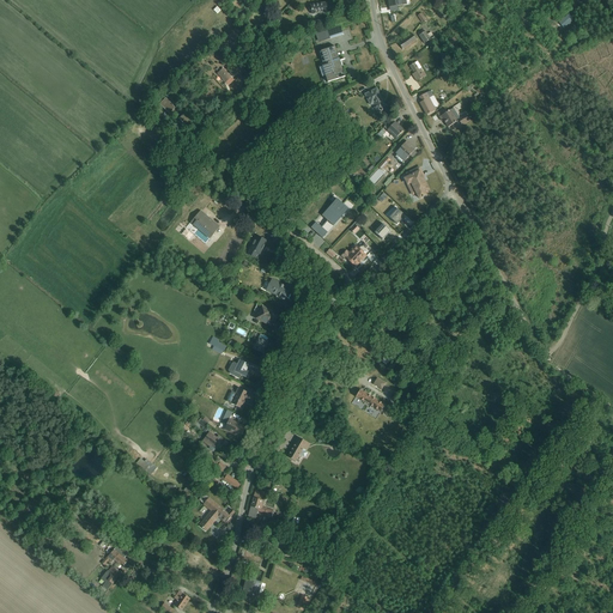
[(327,12),(331,12),(329,7),(327,7),(326,2),(310,5),(311,16),(328,13),(327,12)]
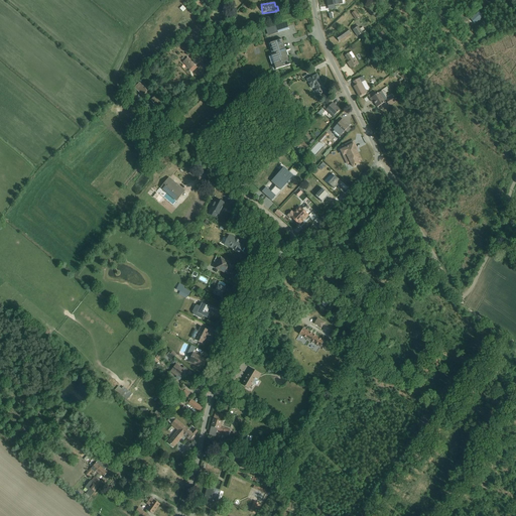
[(210,6),(199,11),(201,15),(212,9),(210,6)]
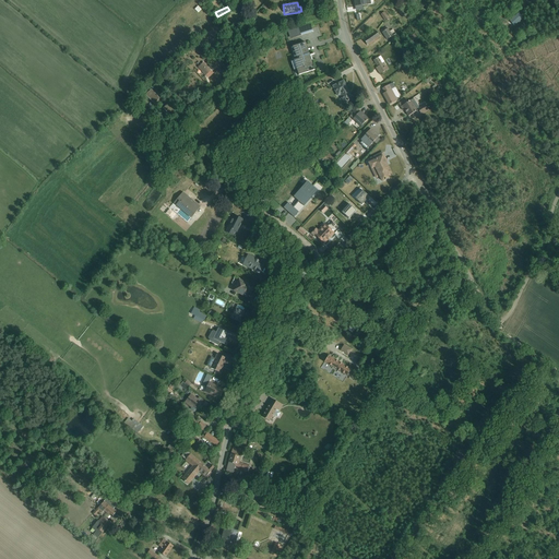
[(510,21),(514,26),(523,19),(519,12),(510,21)]
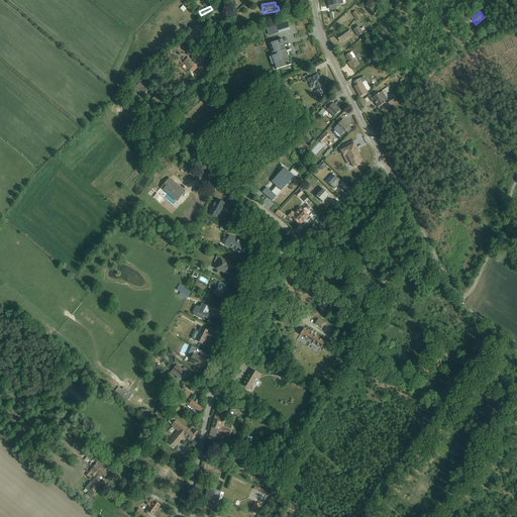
[(463,14),(460,17),(467,23),(470,20),(463,14)]
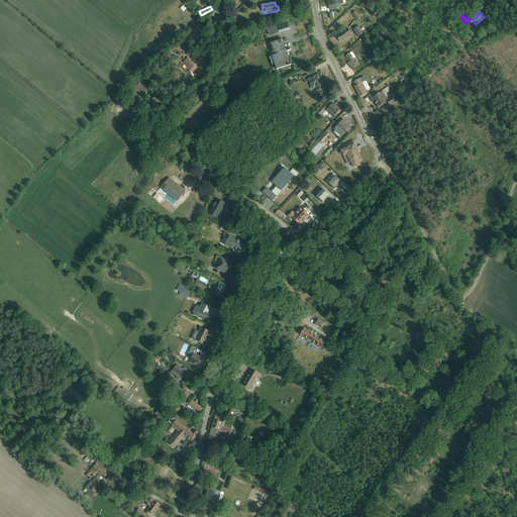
[(360,29),(358,27),(357,25),(356,26),(352,28),(353,30),(357,37),(360,35),(362,36),(368,33),(366,30),(364,27),(360,29)]
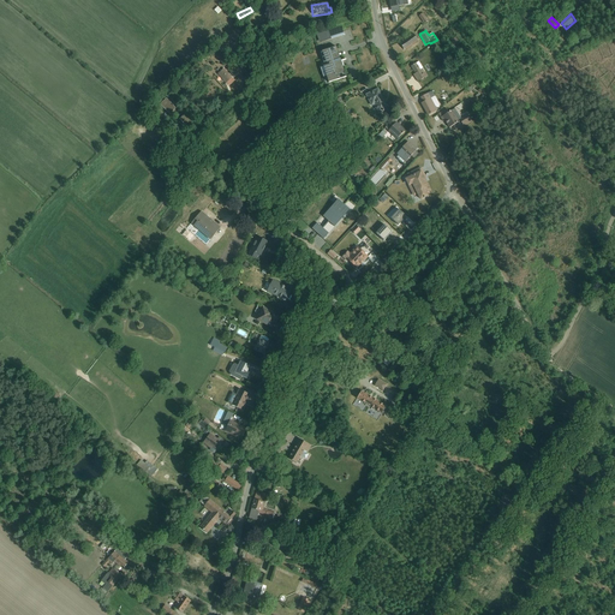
[(329,31),(317,35),(320,43),(332,40),(329,31)]
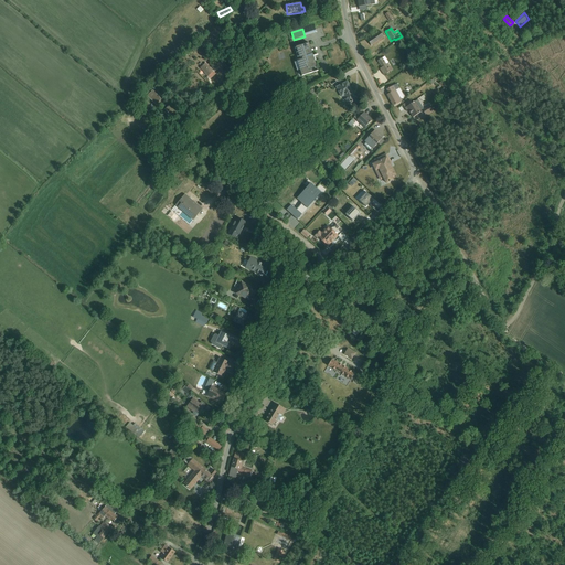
[(371,46),(384,38),(380,31),(368,41),(371,46)]
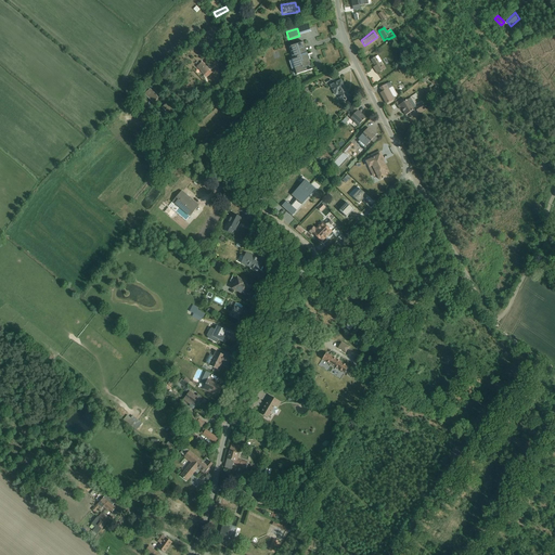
[(268,39),(262,44),(266,48),(271,42),(268,39)]
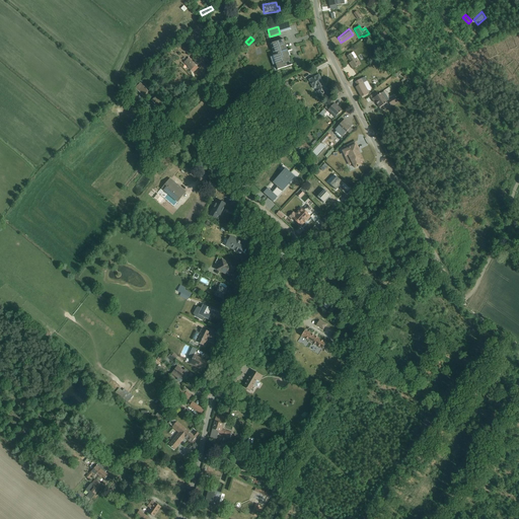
[(272,44),(275,54),(277,54),(278,55),(273,57),(278,70),(285,68),(284,64),(291,62),(289,57),(291,56),(289,52),(286,52),(286,51),(287,51),(284,40),(272,44)]
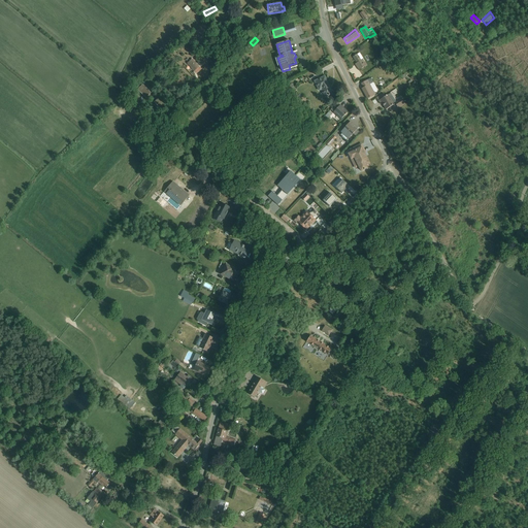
[(365,62),(364,63),(362,60),(363,59),(360,54),(353,58),(357,64),(355,65),(359,71),(367,65),(365,62)]
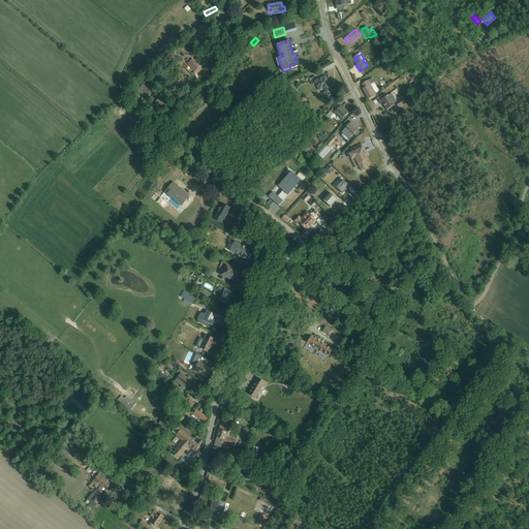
[(187,64),(194,72),(195,72),(196,73),(200,69),(199,68),(199,67),(192,60),(187,64)]
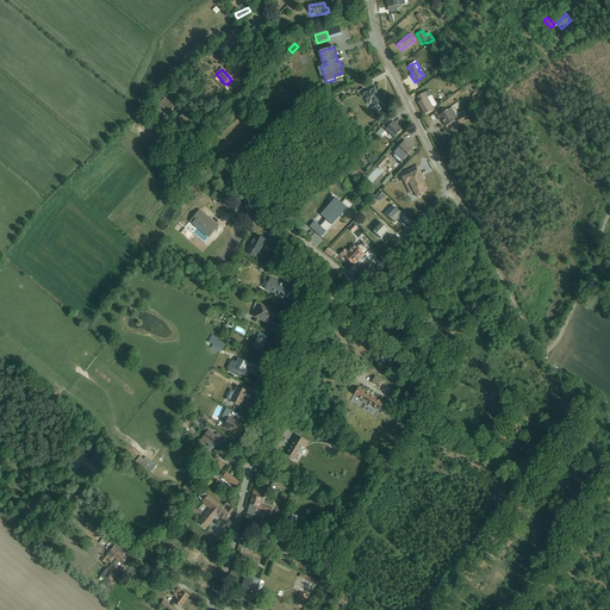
[(368,106),(371,105),(375,113),(385,109),(375,89),(363,95),(368,106)]
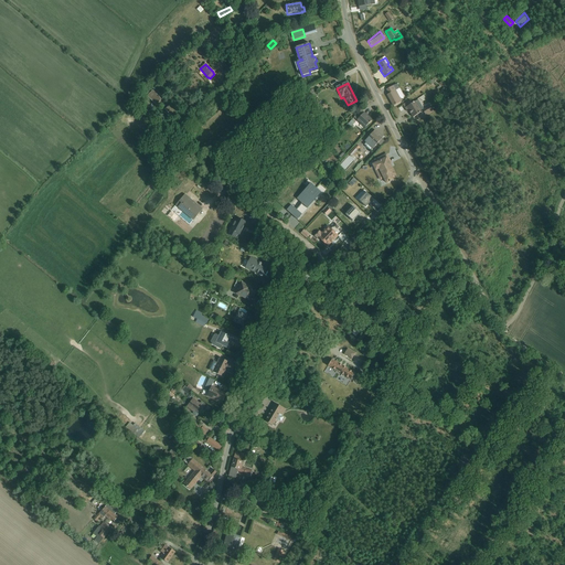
[(397,83),(394,85),(386,89),(388,94),(387,95),(393,106),(402,102),(401,99),(404,97),(400,88),(397,83)]
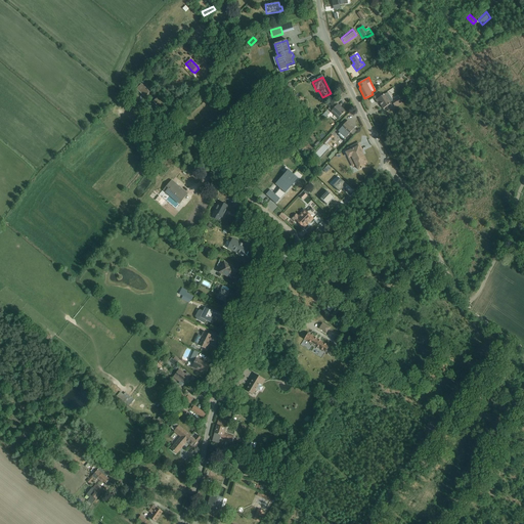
[(391,104),(391,102),(393,101),(388,93),(382,97),(376,100),(378,104),(379,103),(383,110),(391,104)]
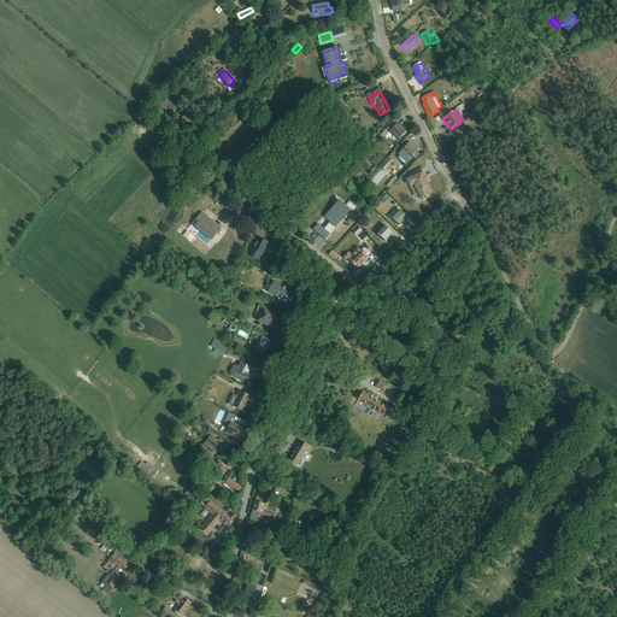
[(181,119),(184,123),(192,116),(188,112),(181,119)]
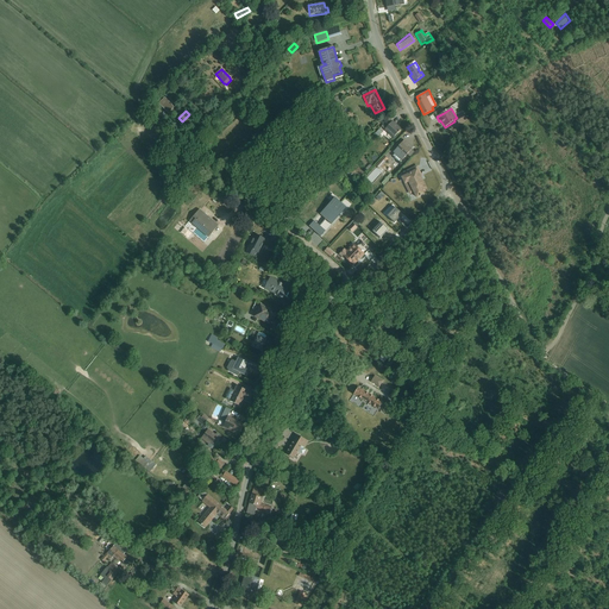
[(465,120),(466,118),(464,114),(456,120),(459,126),(465,121),(465,120)]
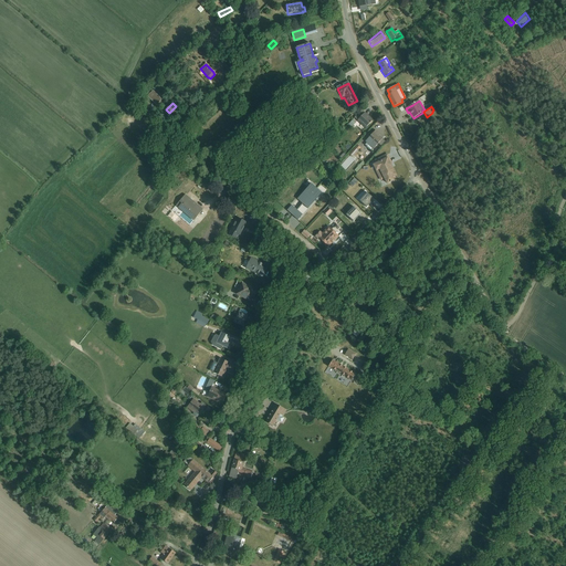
[(362,111),(355,118),(357,121),(365,113),(362,111)]
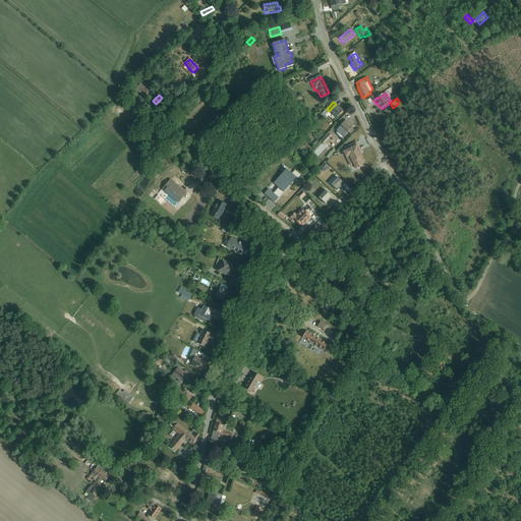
[(329,111),(329,112),(336,118),(343,111),(338,107),(336,104),(329,111)]
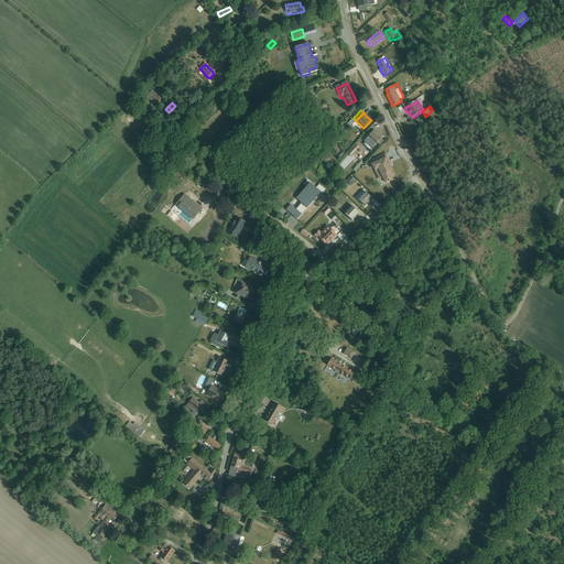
[(365,143),(364,145),(366,147),(365,148),(369,151),(377,143),(379,145),(383,141),(376,134),(377,133),(375,130),(364,141),(365,143)]
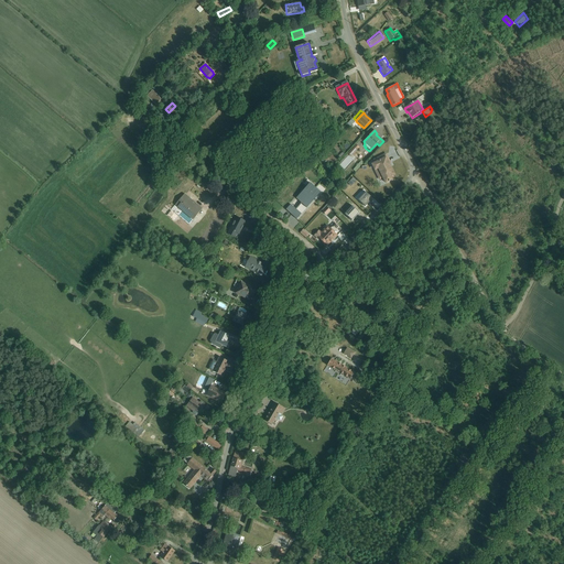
[(329,143),(323,153),(326,156),(329,150),(332,145),(329,143)]
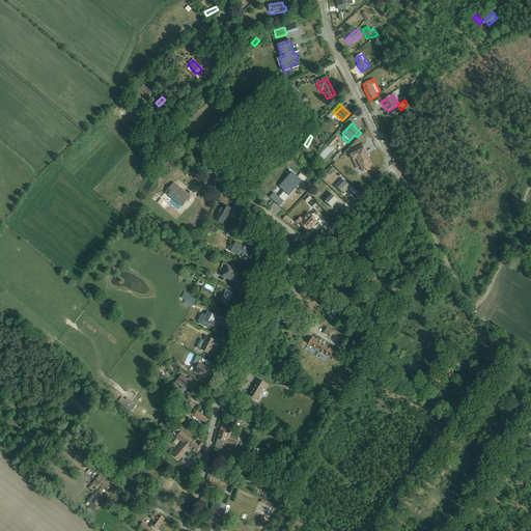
[(333,147),(335,144),(334,143),(338,139),(335,136),(327,145),(330,147),(332,146),(333,147)]
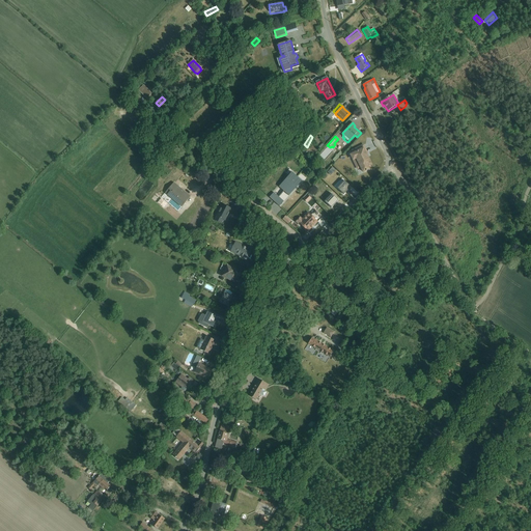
[(154,145),(149,149),(155,155),(159,149),(154,145)]
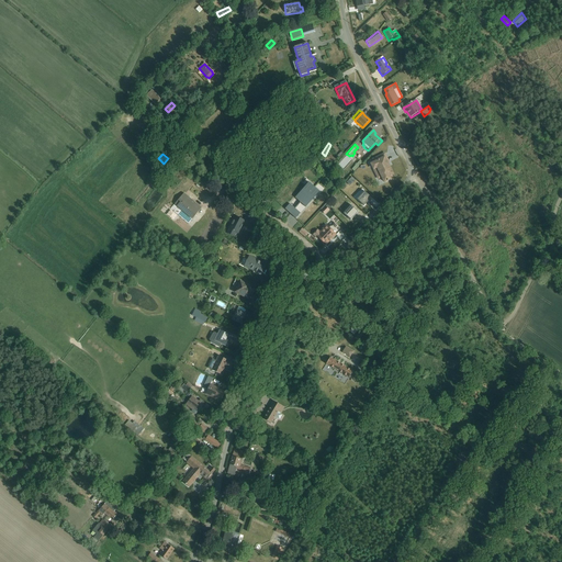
[(373,163),(370,164),(378,180),(382,178),(384,182),(386,181),(386,182),(389,181),(391,180),(390,179),(394,177),(390,168),(390,167),(389,167),(388,168),(386,164),(389,163),(384,154),(372,160),(373,163)]
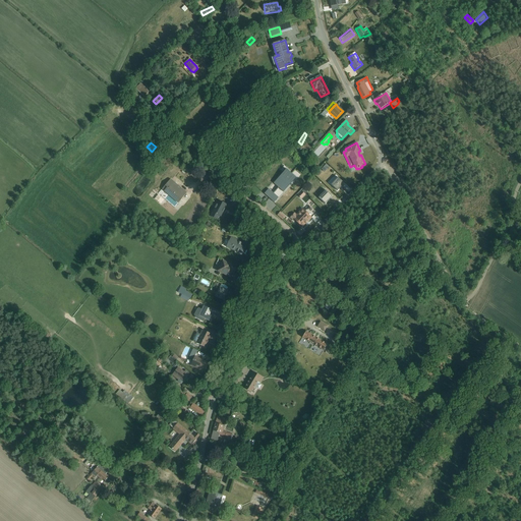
[(332,156),(336,151),(334,149),(331,152),(330,152),(329,153),(330,154),(327,158),(329,159),(332,156)]
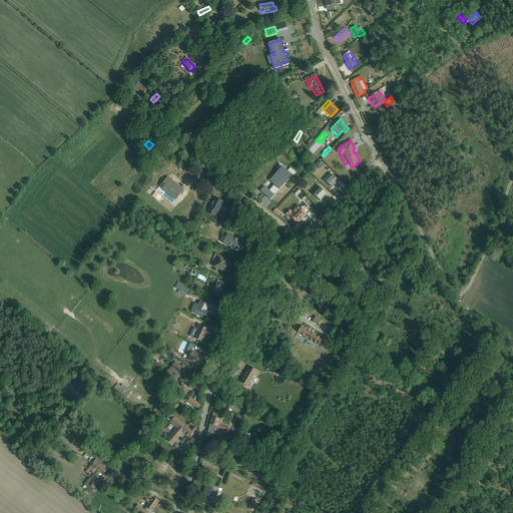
[(305,158),(307,156),(307,155),(305,153),(304,152),(299,158),(300,159),(302,161),(302,160),(303,162),(305,160),(304,159),(305,158)]
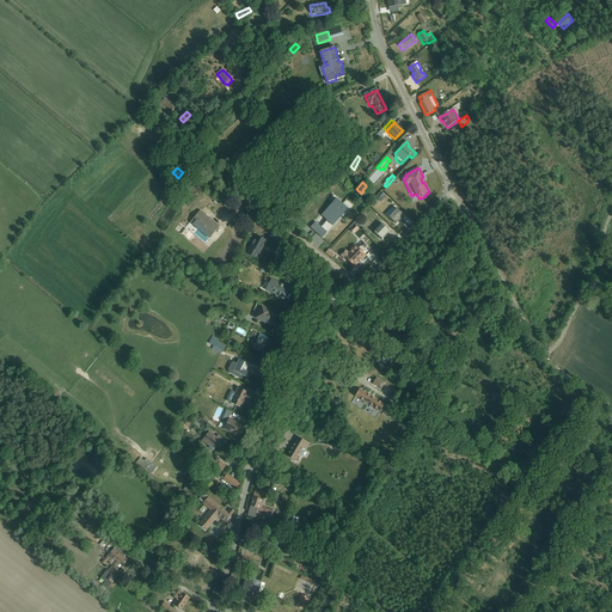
[(342,203),(336,199),(322,215),(326,221),(342,203)]
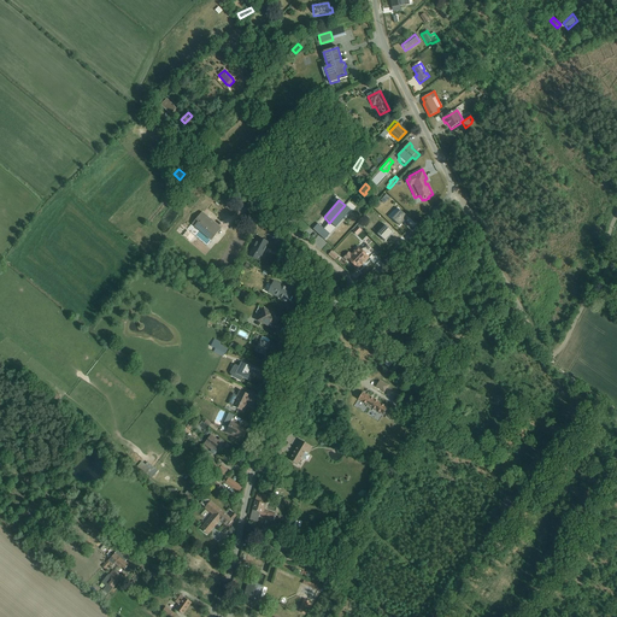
[(351,211),(345,205),(329,223),(336,228),(351,211)]
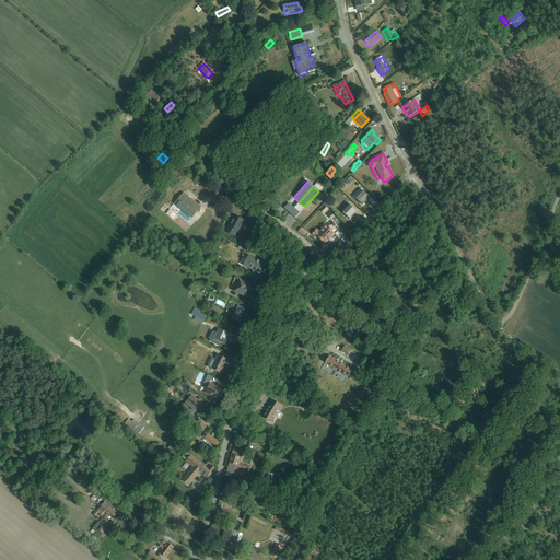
[(363,191),(356,199),(363,206),(370,198),(363,191)]
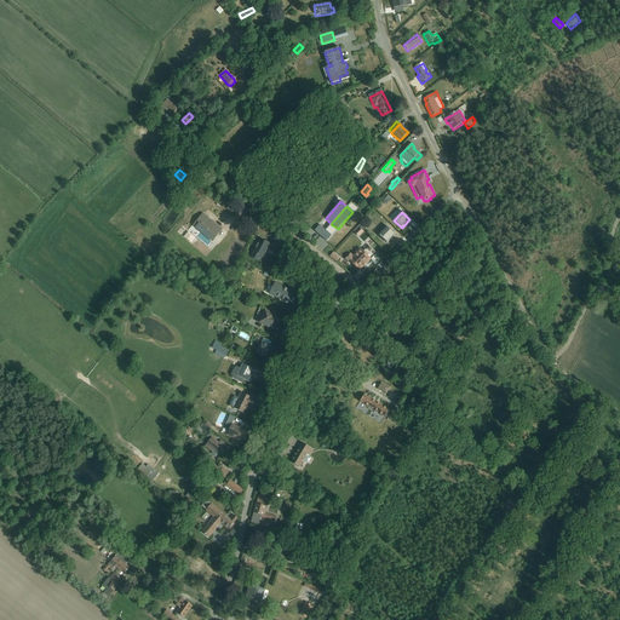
[(202,214),(193,225),(195,228),(212,242),(222,230),(202,214)]
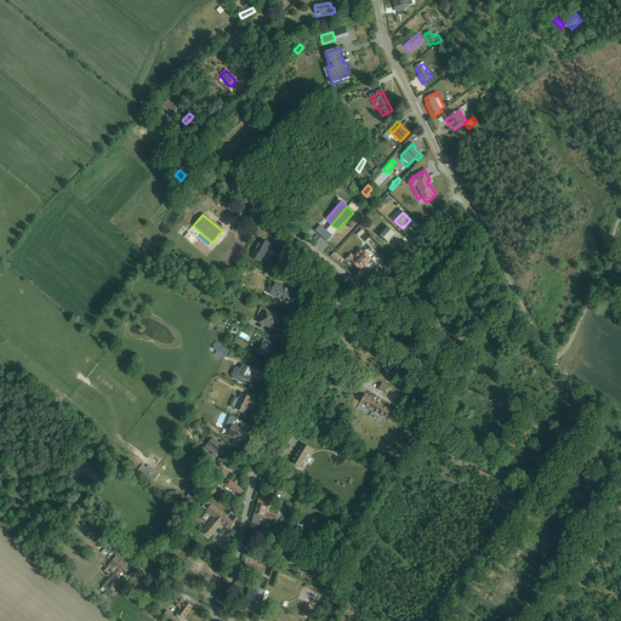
[(364,224),(354,233),(359,238),(366,231),(368,229),(368,228),(372,224),(370,222),(365,227),(364,224)]
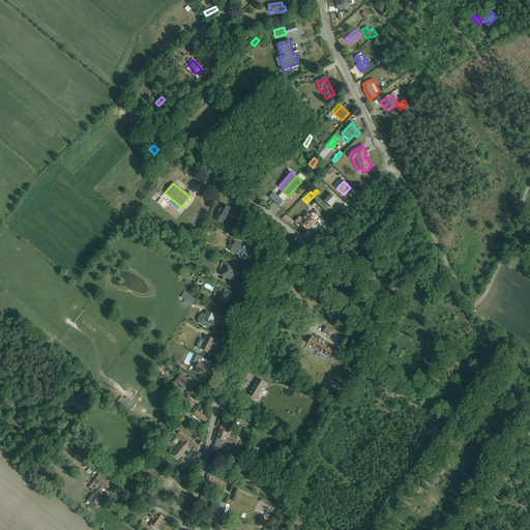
[(278,197),(273,193),(268,198),(273,202),(278,197)]
